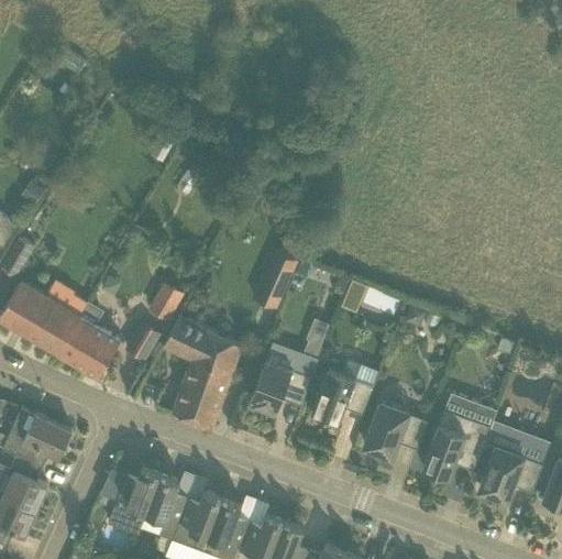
[(281,190),(285,184),(276,178),(272,184),(281,190)]
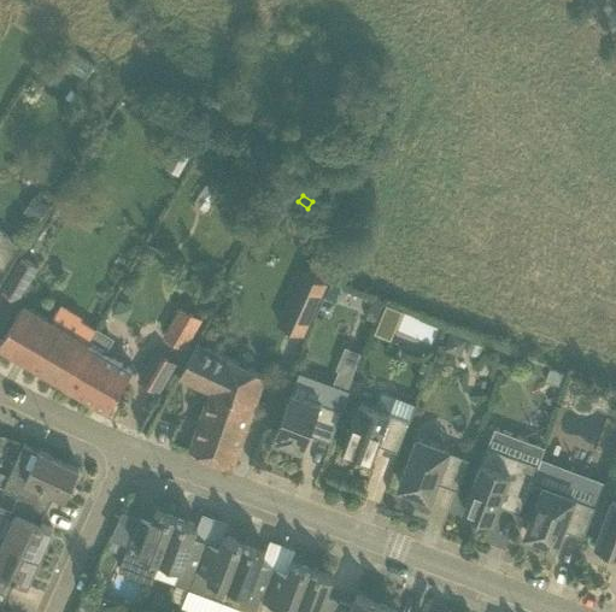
[(39,227),(48,210),(34,200),(23,217),(39,227)]
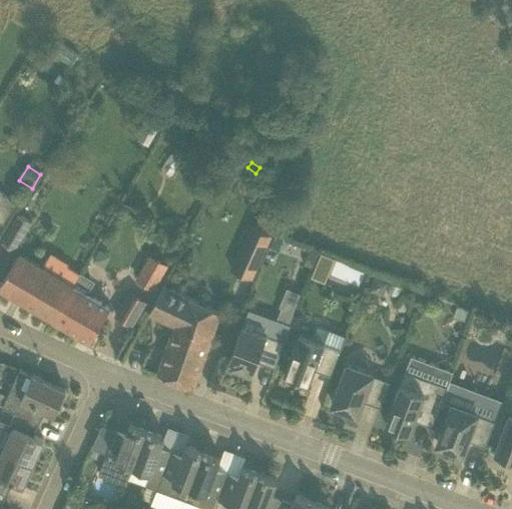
[(0,225),(1,226),(15,206),(0,196),(0,225)]
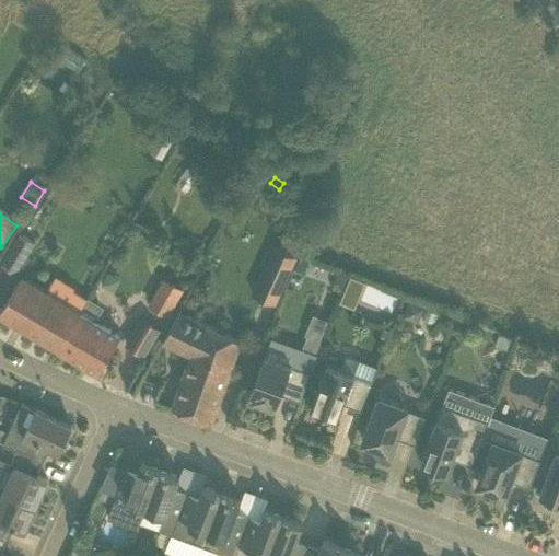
[(19,238),(12,250),(26,258),(34,246),(19,238)]
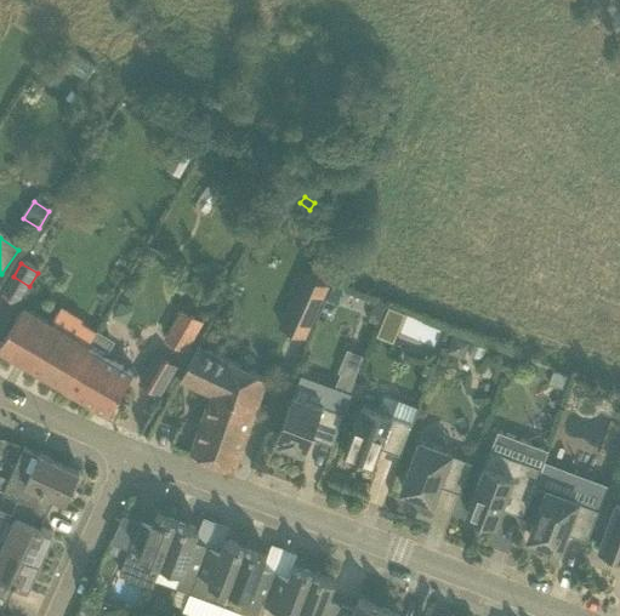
[(294,323),(289,335),(305,341),(328,289),(325,287),(306,279),(302,278),(291,302),(294,323)]
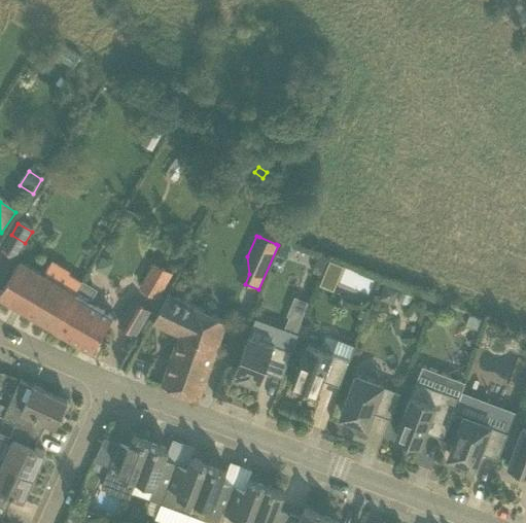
[(321,272),(326,259),(319,256),(314,269),(321,272)]
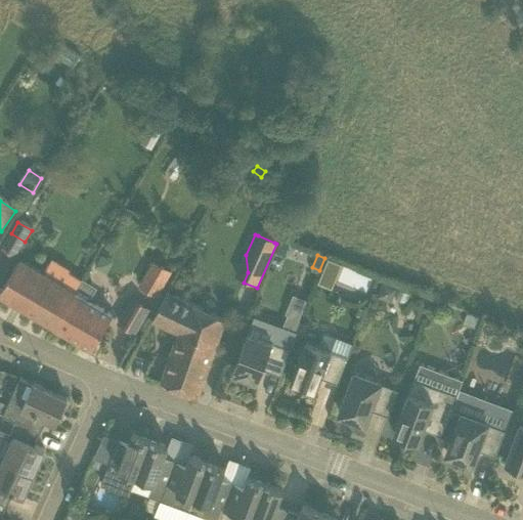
[(18,263),(0,293),(0,298),(15,308),(20,310),(53,330),(74,295),(81,283),(68,275),(60,288),(42,276),(18,263)]
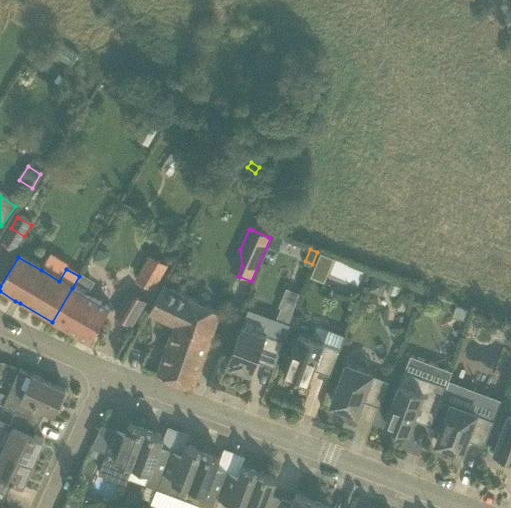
[(149,259),(136,281),(153,291),(166,269),(149,259)]
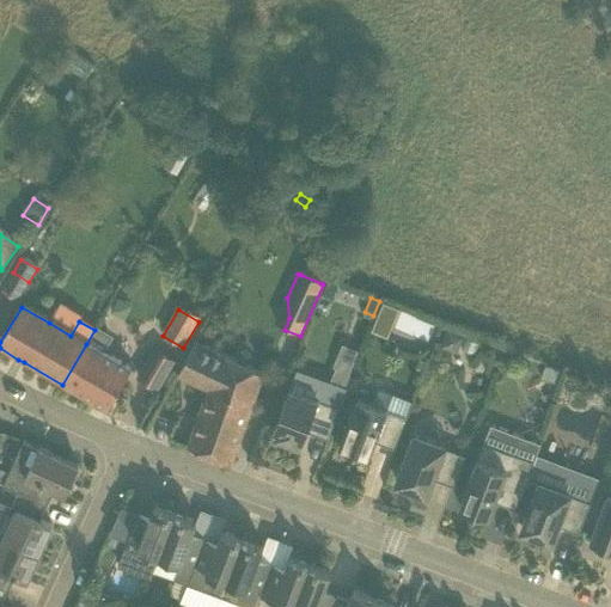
[(86,344),(62,385),(107,411),(132,371),(103,354),(110,341),(95,330),(86,344)]
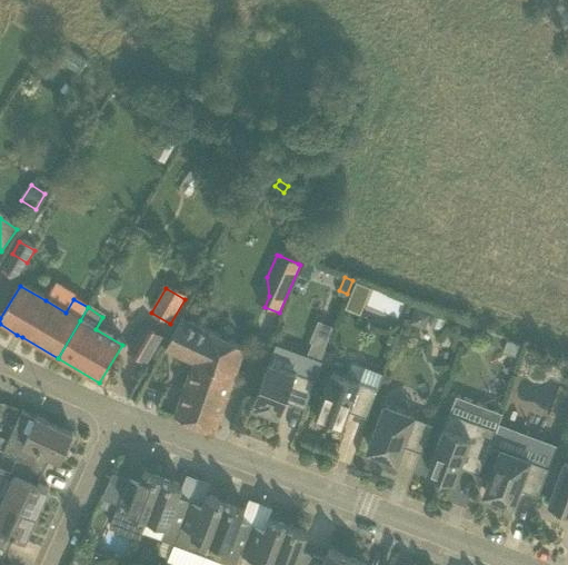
[(414,311),(409,326),(424,330),(429,317),(414,311)]
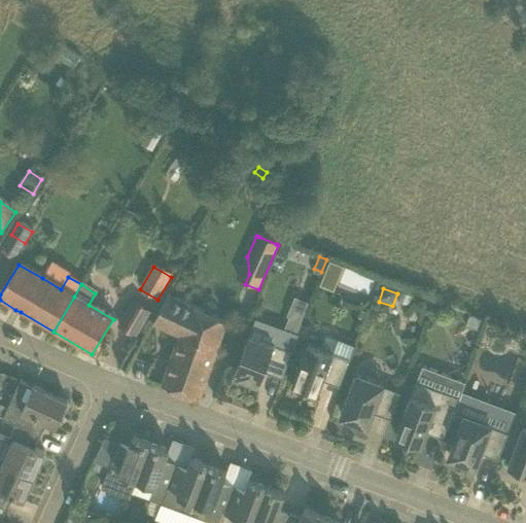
[(167,299),(152,325),(178,338),(161,388),(199,403),(221,324),(179,305),(167,299)]
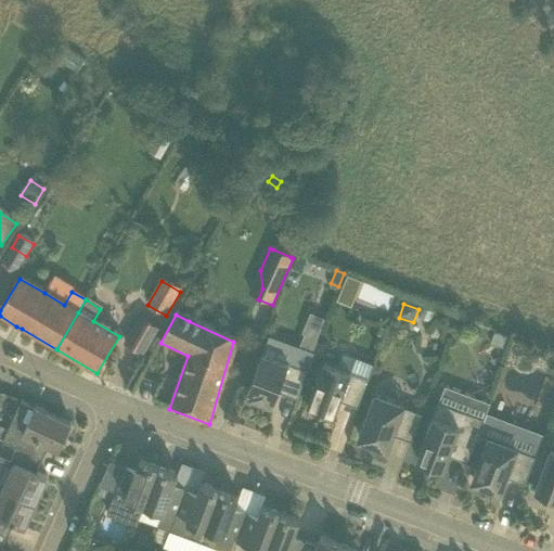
[(138,320),(124,344),(142,356),(156,331),(138,320)]
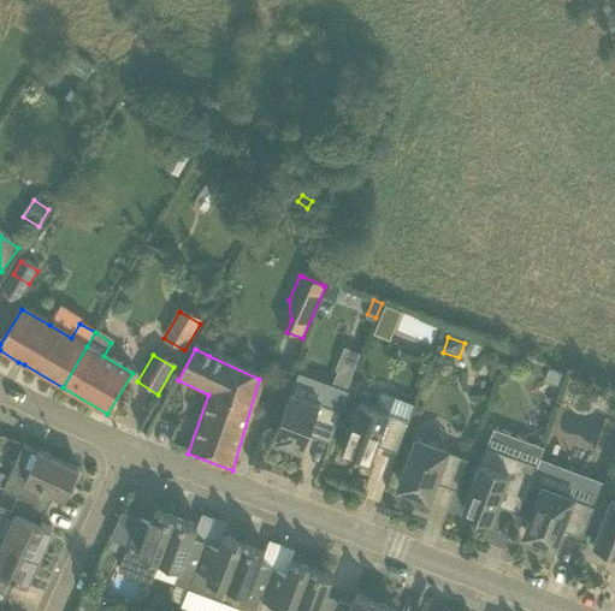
[(418,374),(425,378),(429,368),(421,365),(418,374)]
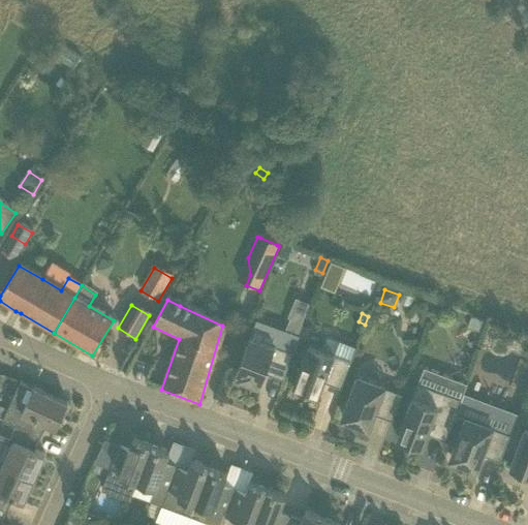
[(470,319),(466,331),(483,336),(487,325),(470,319)]
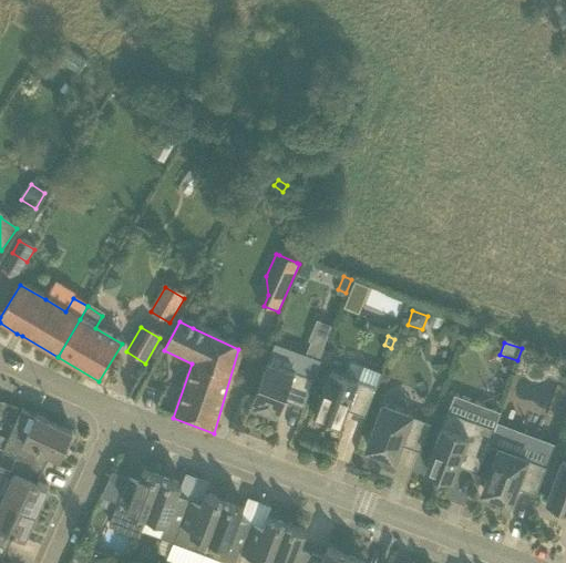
[(267,362),(250,407),(254,408),(275,417),(275,416),(278,417),(284,402),(304,409),(320,364),(319,364),(325,350),(322,350),(309,345),(305,357),(305,358),(306,358),(299,376),(267,362)]
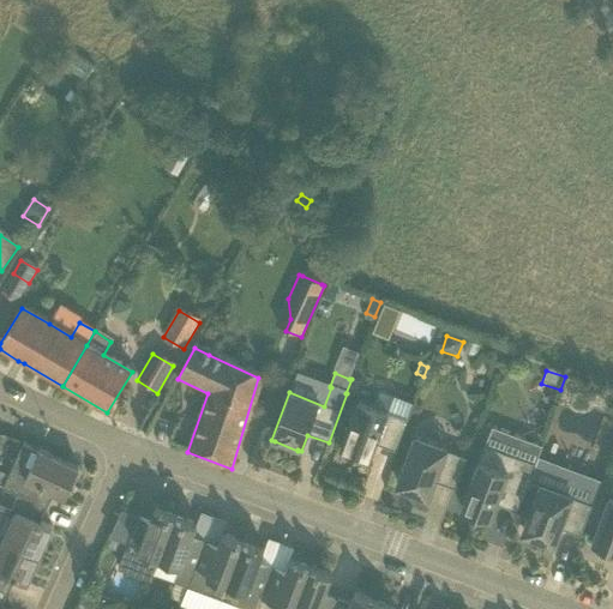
[(376,445),(396,453),(408,422),(407,422),(412,406),(382,395),(377,396),(372,408),(358,403),(340,451),(370,462),(376,445)]
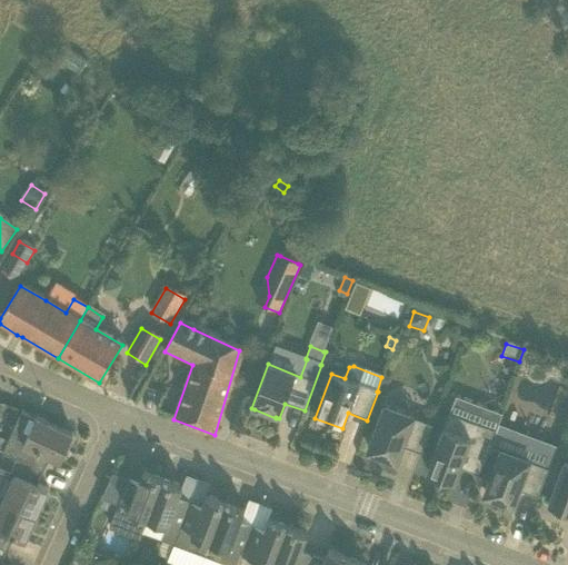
[(385,408),(368,453),(377,456),(387,459),(396,463),(401,447),(421,455),(431,427),(412,419),(412,418),(385,408)]
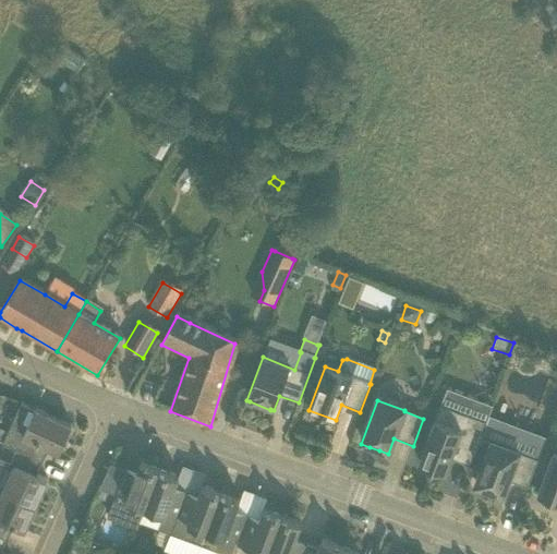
[(450,460),(470,468),(486,424),(440,407),(419,465),(423,467),(421,471),(439,478),(440,473),(445,476),(450,460)]
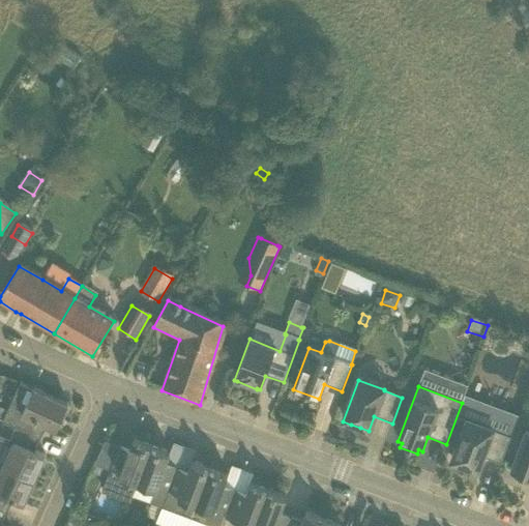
[(46,427),(56,431),(67,406),(32,390),(20,416),(7,411),(3,420),(2,422),(16,428),(16,427),(40,438),(46,427)]
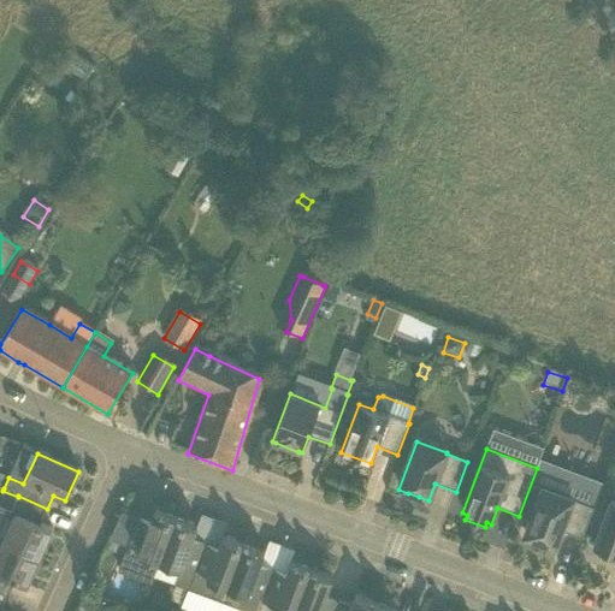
[(543,490),(525,537),(534,540),(534,541),(545,545),(555,547),(561,532),(581,540),(593,509),(572,500),(543,490)]
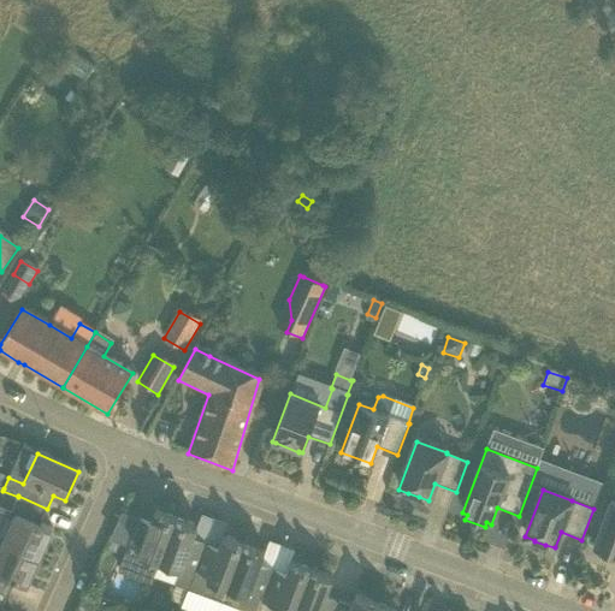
[(39,559),(52,531),(40,526),(47,509),(18,496),(18,497),(10,514),(16,516),(4,543),(39,559)]
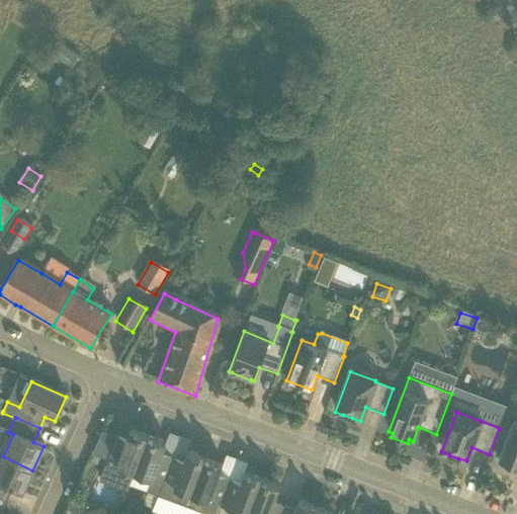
[(516,421),(514,420),(499,460),(516,466),(516,421)]
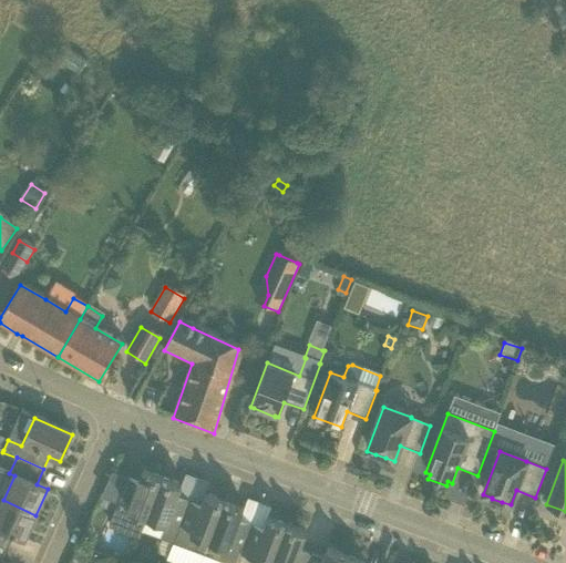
[(147,519),(163,480),(143,472),(139,482),(126,478),(117,502),(109,526),(139,539),(142,532),(146,519),(147,519)]
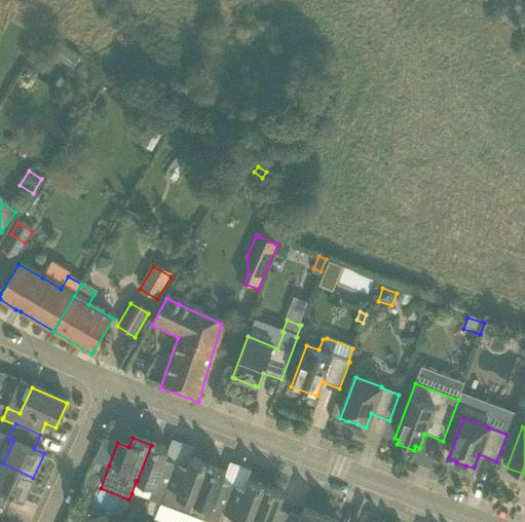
[(136,481),(132,493),(150,499),(160,504),(175,464),(164,460),(167,452),(151,445),(137,481),(136,481)]
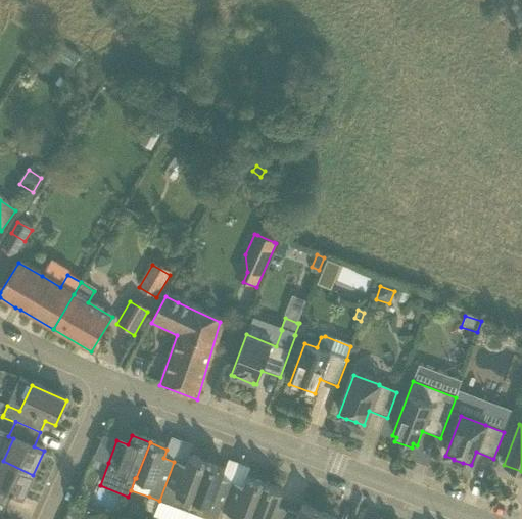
[(154,515),(153,516),(159,518),(186,518),(206,464),(189,458),(186,466),(174,462),(159,501),(154,515)]
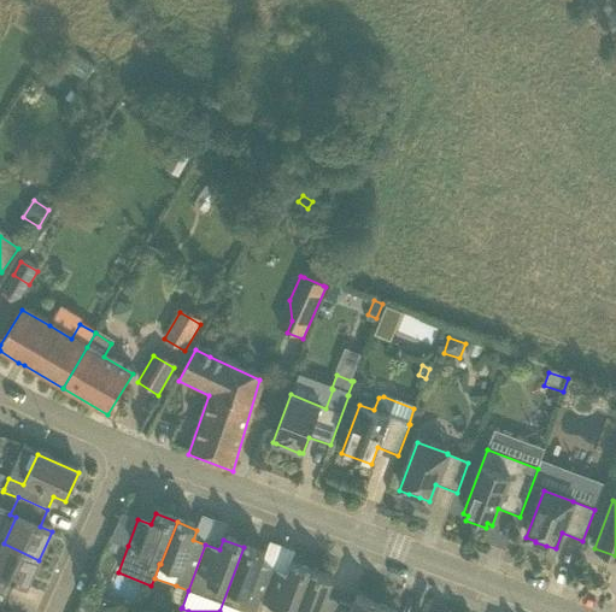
[(109,541),(105,551),(119,557),(123,547),(109,541)]
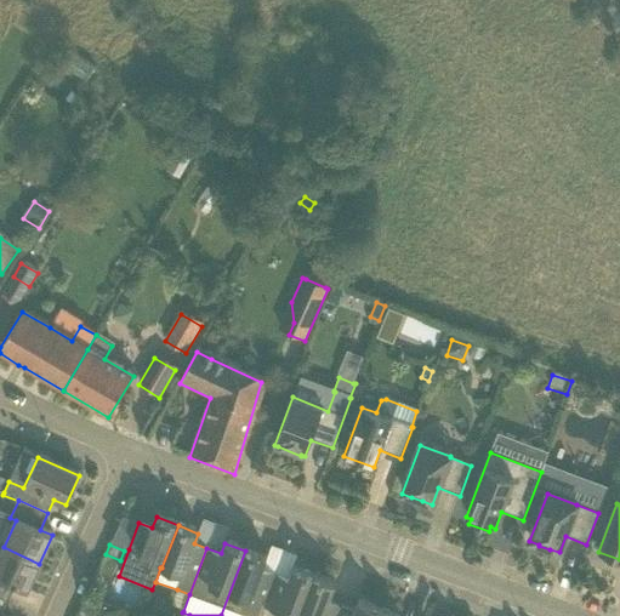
[(0,598),(7,602),(15,587),(27,592),(39,564),(4,547),(0,546),(0,598)]
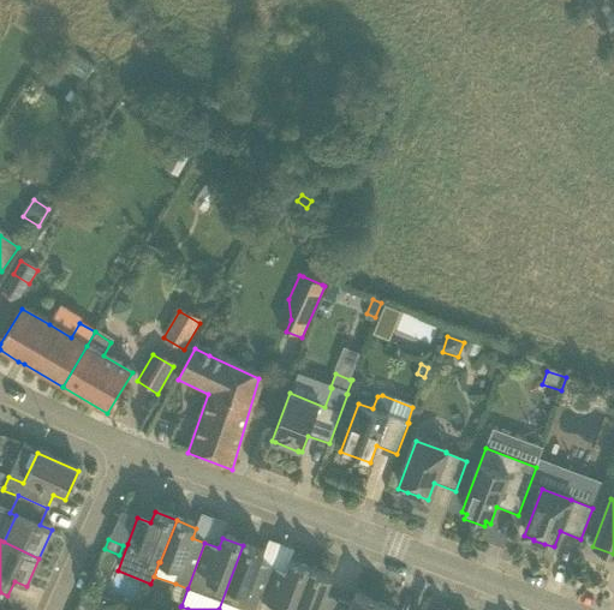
[(243,545),(219,609),(256,609),(261,599),(262,599),(273,569),(260,563),(263,554),(243,545)]
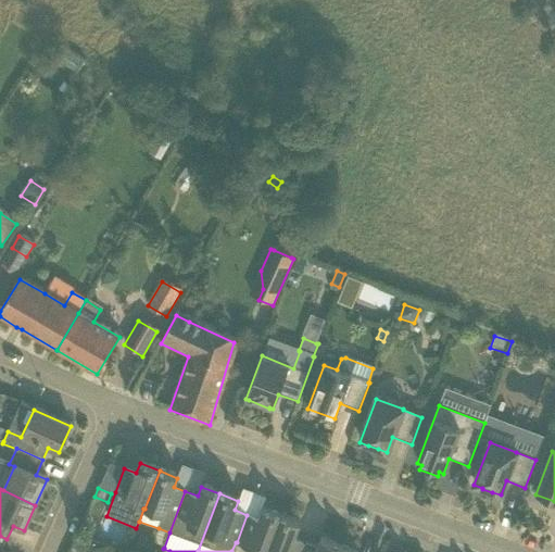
[(237,542),(248,547),(247,548),(255,551),(268,551),(281,517),(262,510),(259,518),(247,515),(237,542)]
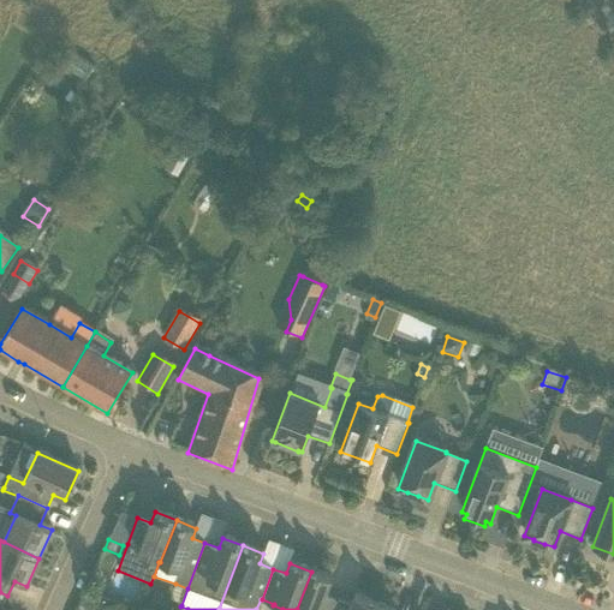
[(334,609),(338,602),(325,597),(331,579),(311,572),(297,609),(334,609)]
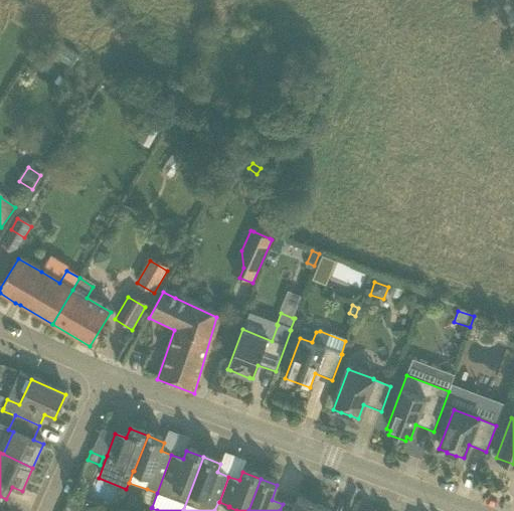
[(312,510),(313,506),(296,500),(293,508),(283,504),(280,510),(312,510)]
